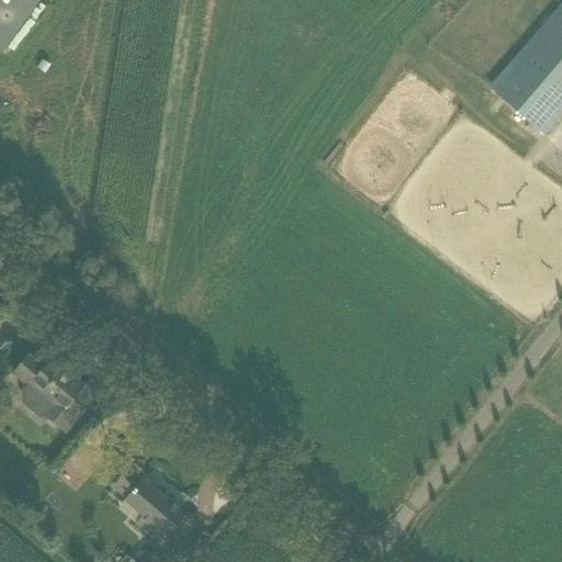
[(40,0),(0,0),(0,52),(1,53),(40,0)]
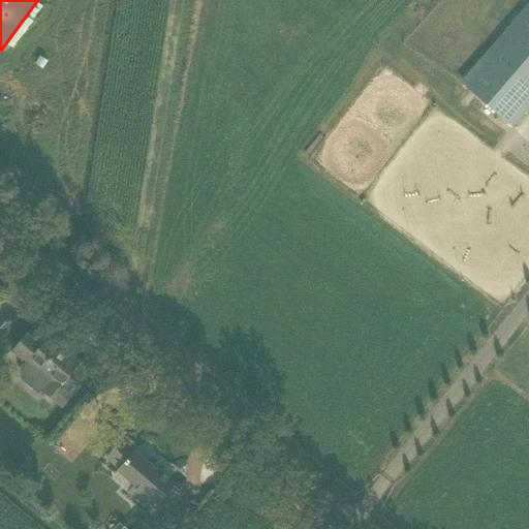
[(514,128),(528,110),(528,2),(460,83),(514,128)]
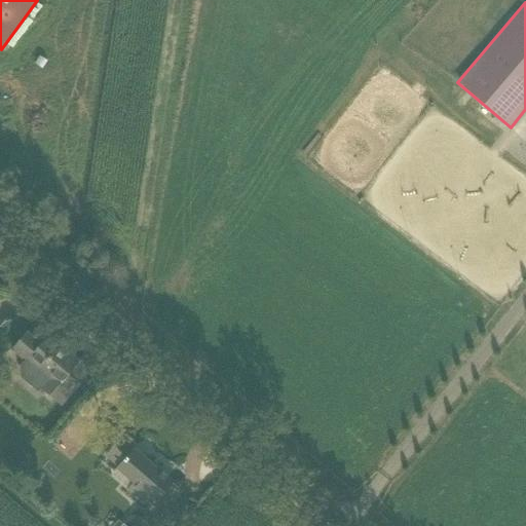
[(61,405),(67,399),(80,383),(69,374),(79,362),(48,335),(40,344),(27,332),(11,349),(26,363),(21,369),(22,376),(39,392),(42,389),(61,405)]
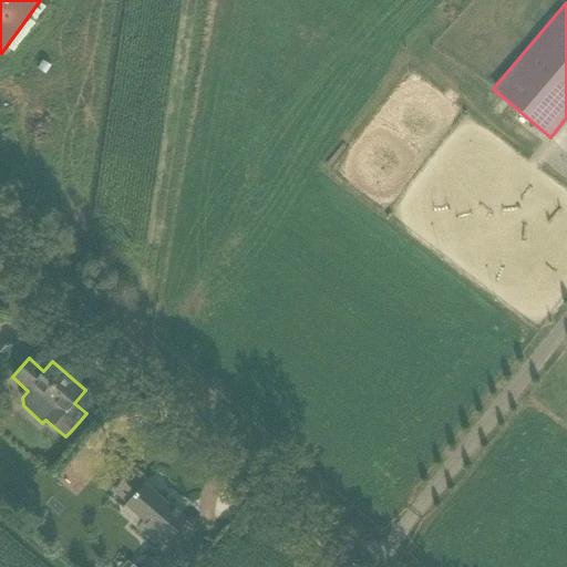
[(132,470),(113,492),(126,504),(125,505),(144,521),(136,529),(157,546),(164,537),(168,542),(169,540),(177,546),(193,526),(186,521),(188,518),(168,503),(168,504),(145,484),(146,483),(132,470)]
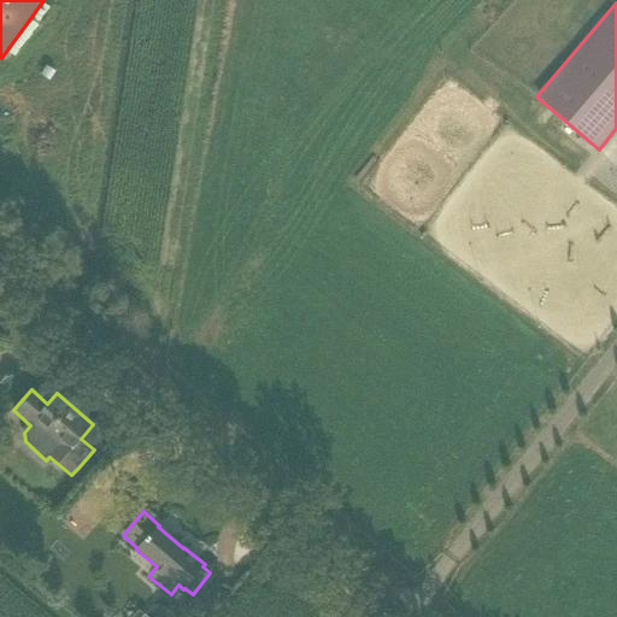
[(234,585),(268,548),(254,535),(221,571),(234,585)]
